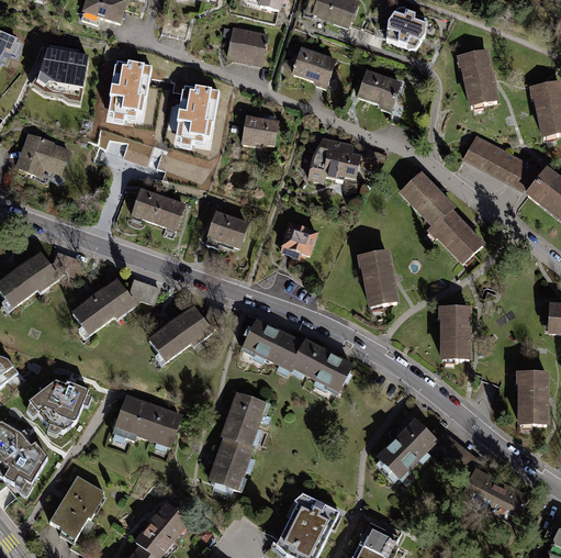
[(86,0),(82,9),(99,14),(119,20),(124,0),(86,0)]
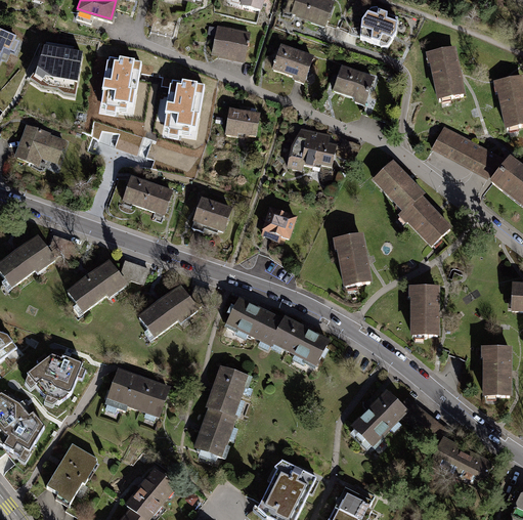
[(295,0),(292,10),(296,12),(297,14),(309,19),(311,17),(324,22),(332,0),(295,0)]
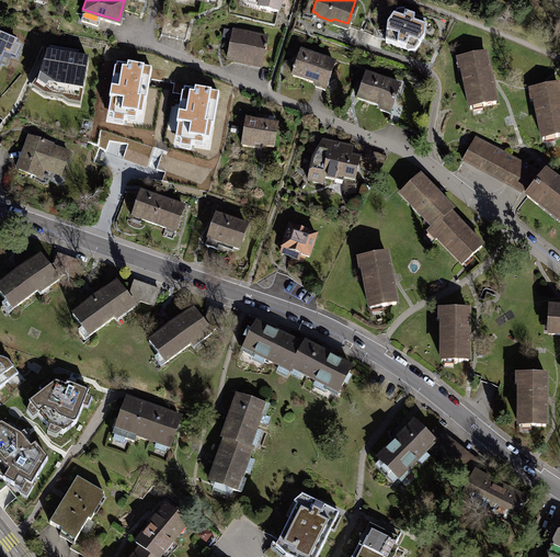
[(396,8),(387,20),(385,37),(406,44),(408,48),(414,47),(423,32),(425,16),(406,9),(403,6),(396,8)]
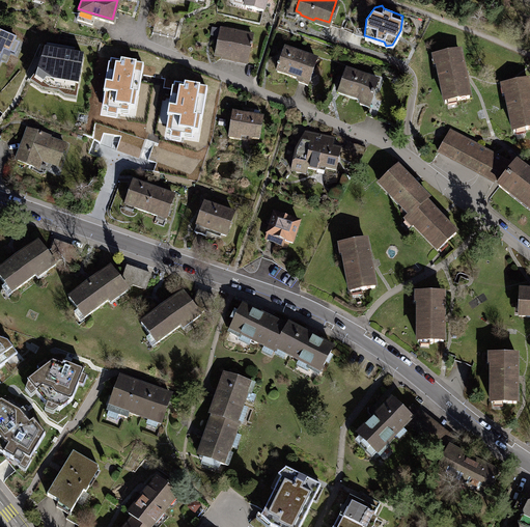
[(78,8),(76,16),(91,21),(93,14),(78,8)]
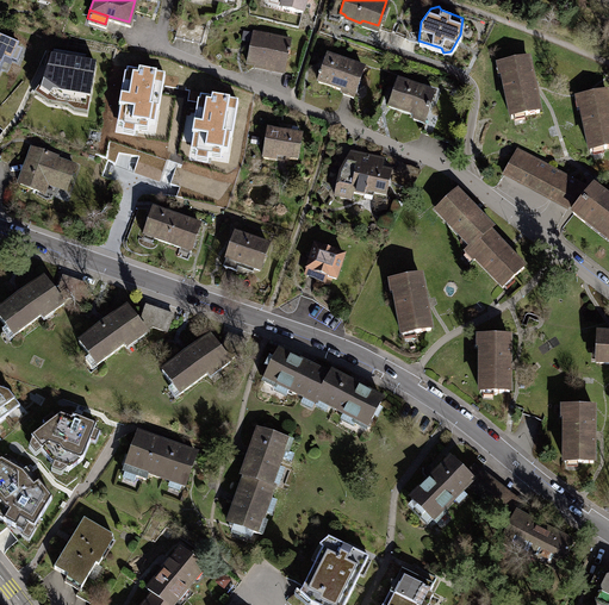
[(204,20),(178,14),(173,33),(199,41),(204,20)]
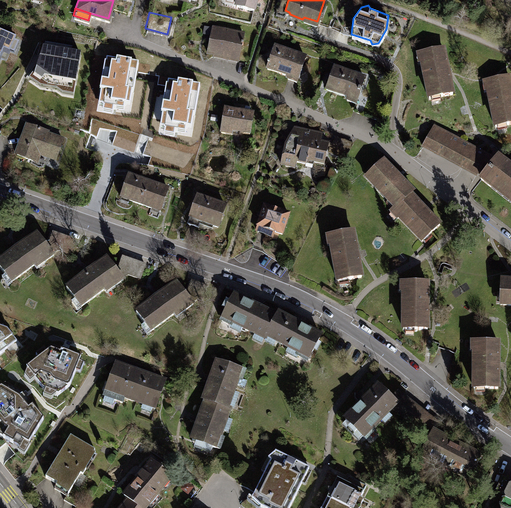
[(212,25),(206,50),(237,56),(242,31),(212,25)]
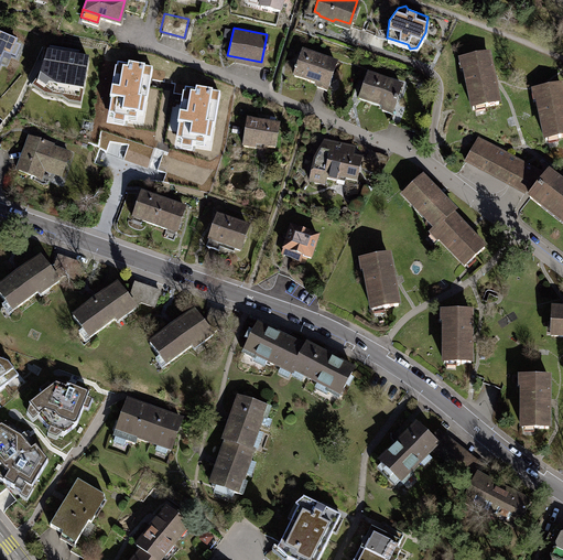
[(0,55),(2,51),(9,53),(17,38),(0,29),(0,55)]
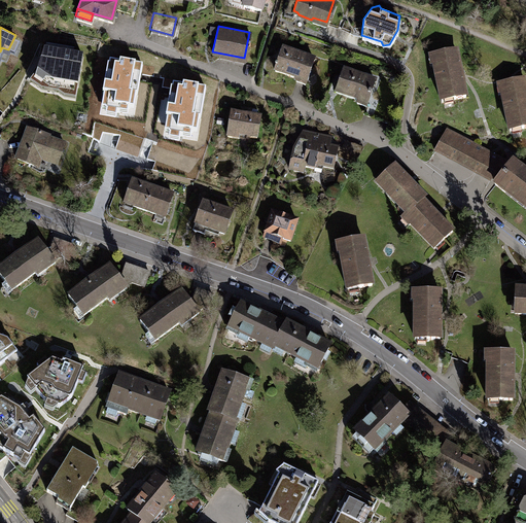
[(43,44),(36,68),(30,77),(41,85),(58,88),(64,93),(75,94),(82,50),(43,44)]
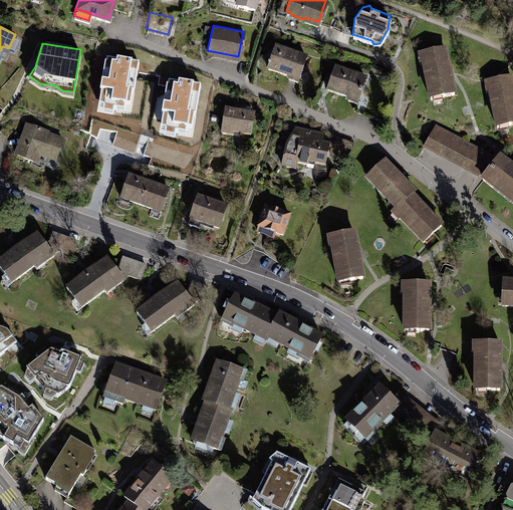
[(275,44),(267,66),(289,73),(288,76),(297,79),(305,55),(275,44)]
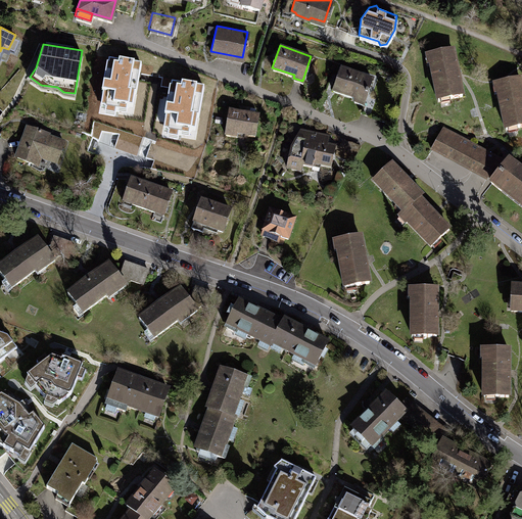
[(452,47),(428,51),(437,98),(462,93),(456,65),(452,47)]
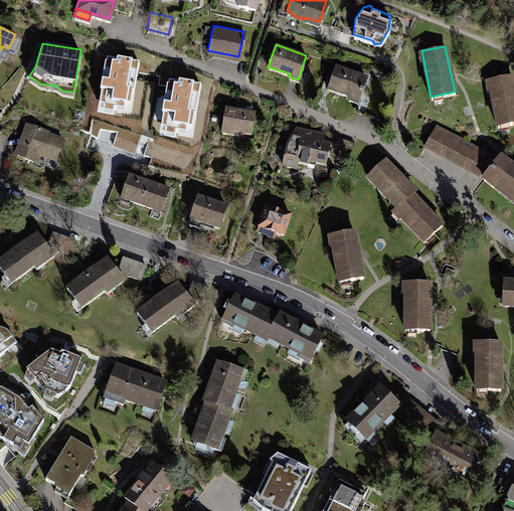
[(107,55),(99,102),(124,106),(124,101),(131,102),(138,60),(107,55)]
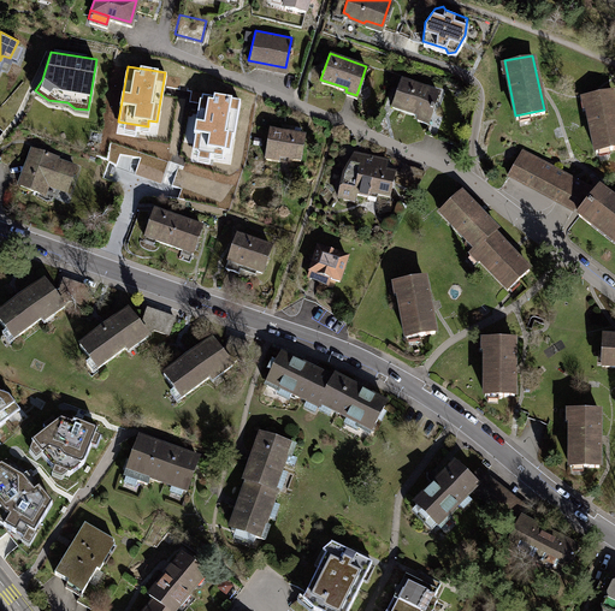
[(391,104),(418,113),(415,117),(426,122),(437,92),(400,78),(391,104)]
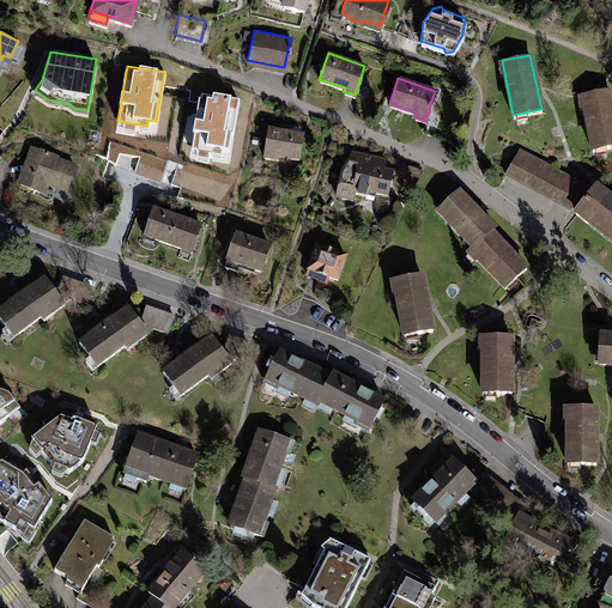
[(611,103),(609,89),(581,95),(592,149),(611,144),(611,103)]
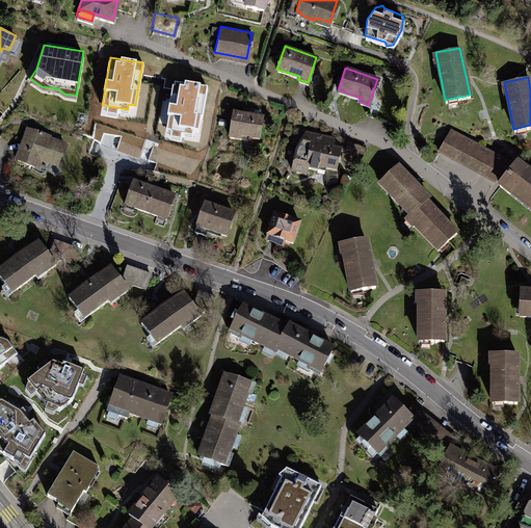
[(174,82),(166,129),(192,133),(193,129),(200,130),(207,87),(174,82)]
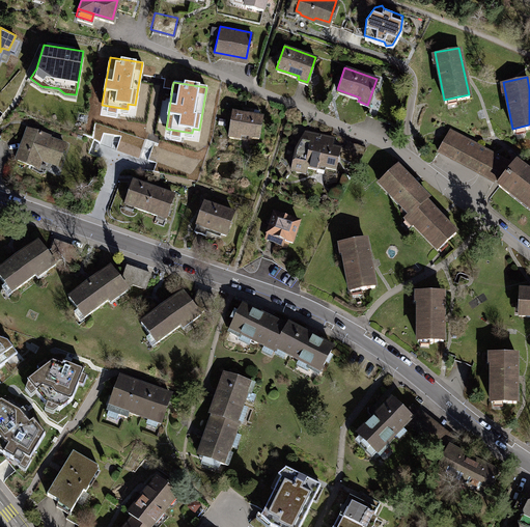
[(232,109),(228,134),(240,136),(241,133),(258,135),(261,113),(232,109)]
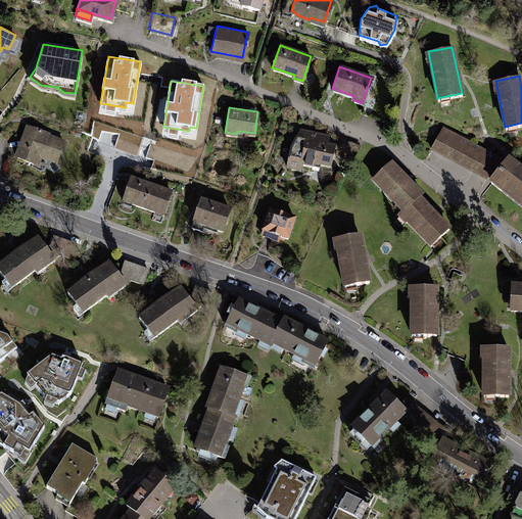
[(27,124),(16,154),(32,160),(35,152),(55,159),(62,139),(46,134),(47,130),(27,124)]
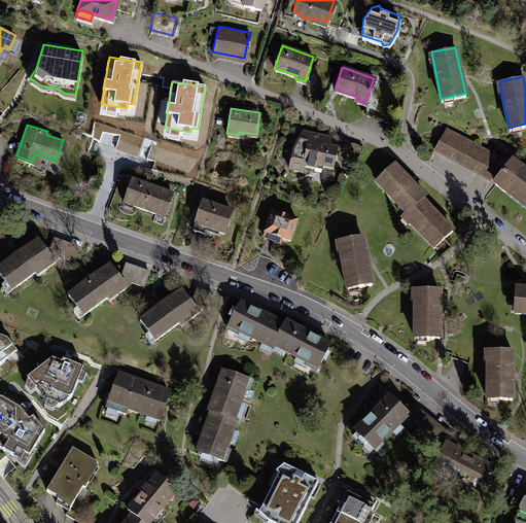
[(293,146),(288,166),(302,169),(303,164),(314,165),(315,160),(321,161),(322,164),(331,165),(337,144),(328,142),(330,135),(302,128),(293,146)]
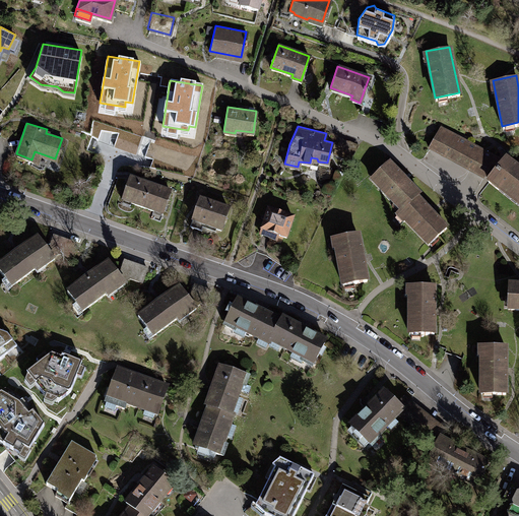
[(428,146),(455,160),(465,142),(438,128),(428,146)]
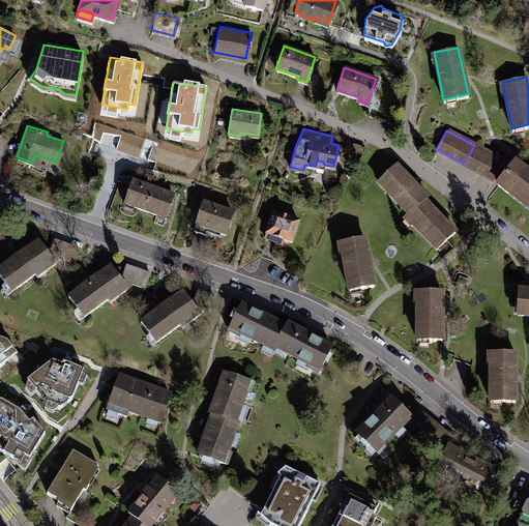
[(341,146),(340,154),(355,161),(363,146),(347,139),(344,146),(341,146)]
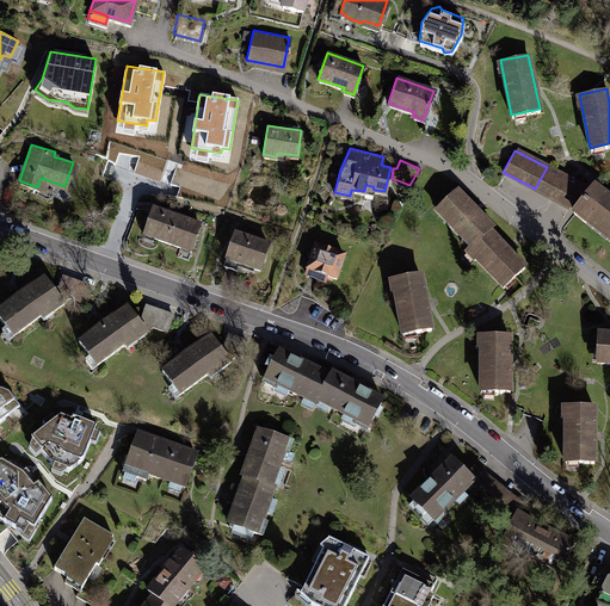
[(565,177),(547,167),(535,189),(567,205),(578,184),(565,177)]
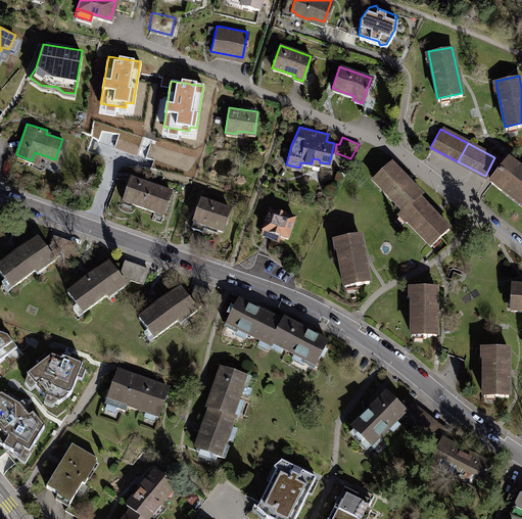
[(502,186),(521,200),(521,168),(508,157),(489,180),(500,188),(502,186)]
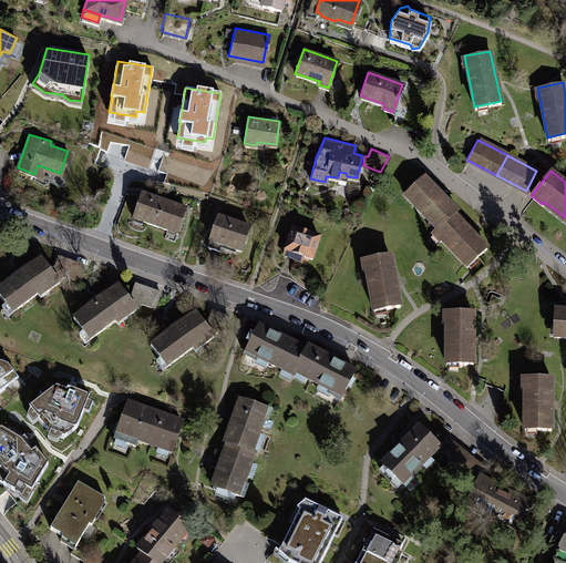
[(404,193),(436,225),(453,211),(456,208),(424,174),(404,193)]
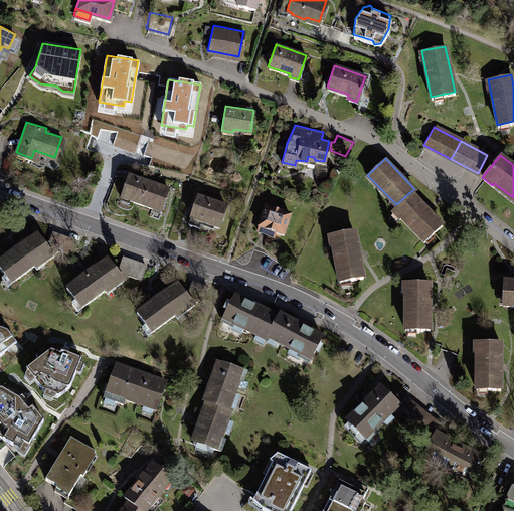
[(168,187),(128,173),(121,194),(160,208),(168,187)]
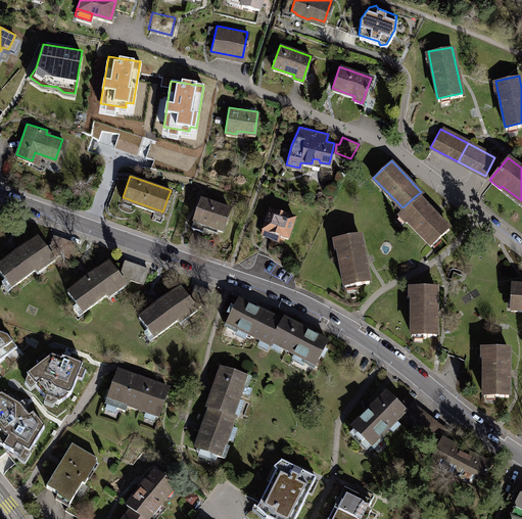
[(447,226),(418,194),(402,207),(399,210),(430,242),(447,226)]
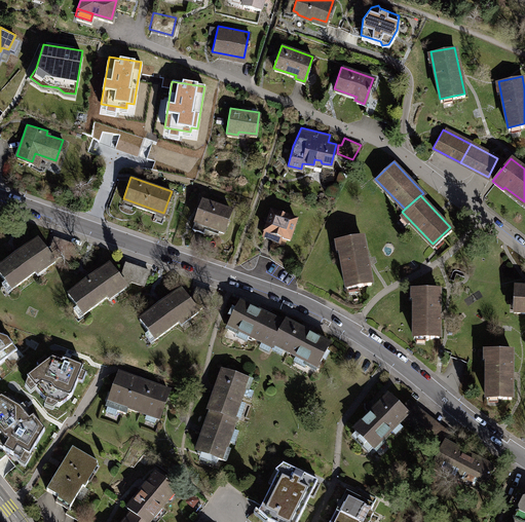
[(202,198),(192,227),(202,230),(204,224),(223,230),(230,208),(202,198)]
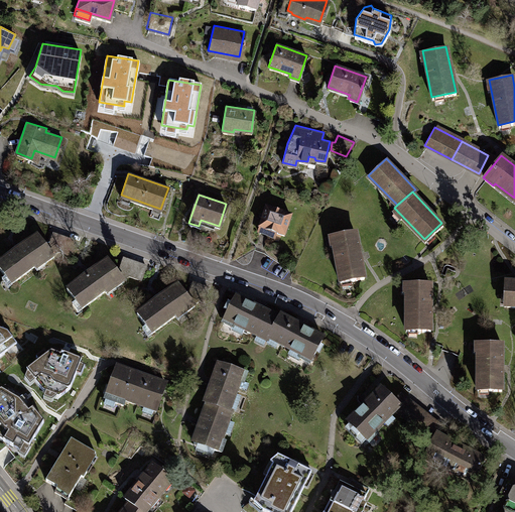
[(290,213),(266,205),(257,229),(268,233),(270,228),(283,233),(290,213)]
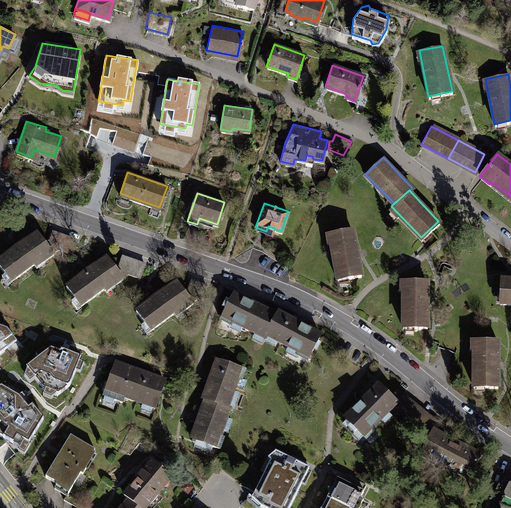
[(352,228),(328,233),(337,278),(360,274),(357,255),(352,228)]
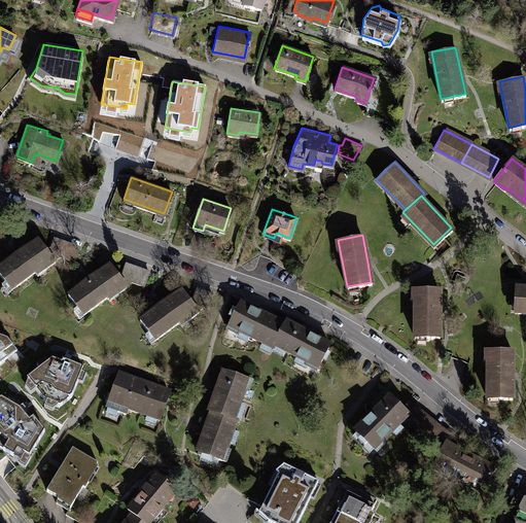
[(36,236),(0,264),(0,273),(10,287),(42,264),(44,266),(54,259),(53,256),(46,248),(36,236)]
